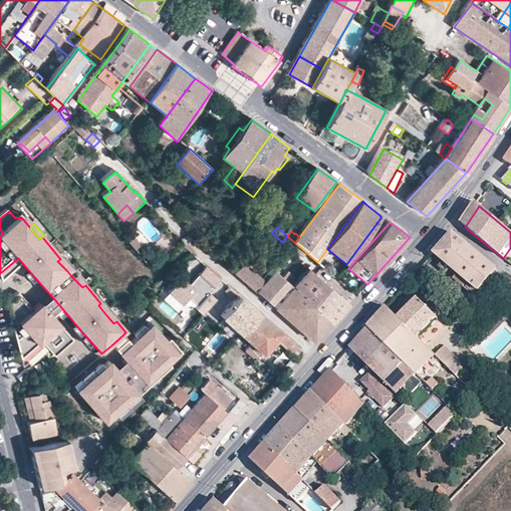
[(501,273),(456,236),(438,257),(446,264),(454,271),(461,277),(478,291),(481,294),(501,273)]
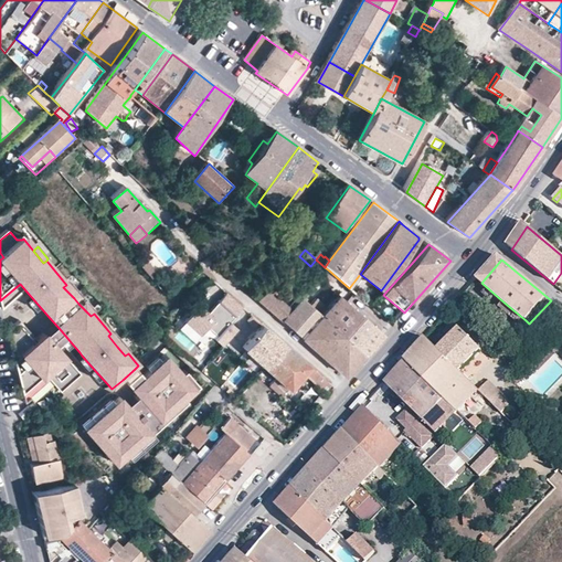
[(78,294),(69,283),(66,285),(63,287),(74,298),(78,294)]
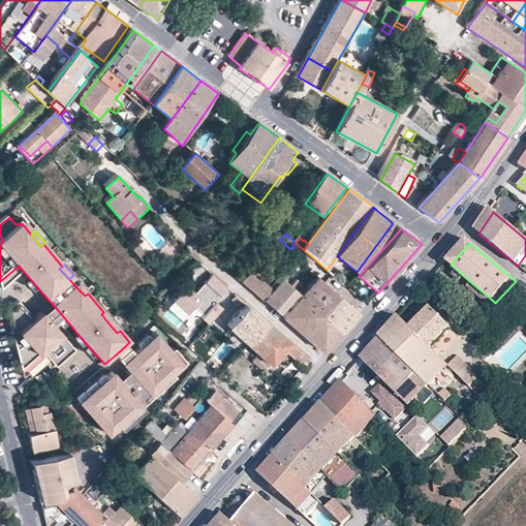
[(251,272),(243,282),(244,283),(260,297),(323,353),(343,333),(302,297),(284,280),(274,291),(251,272)]
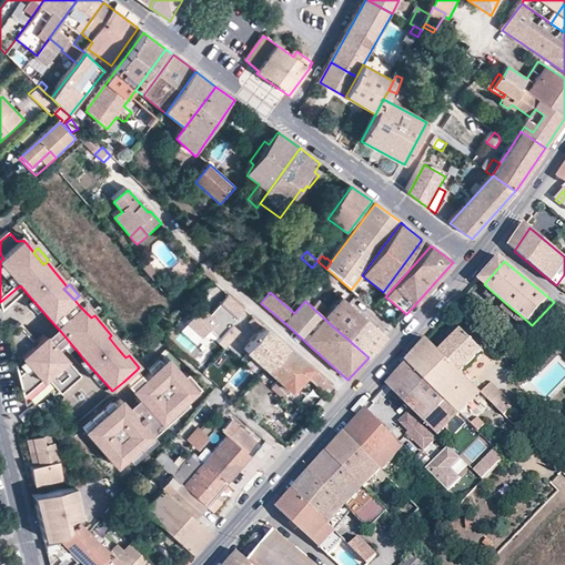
[(502,300),(493,292),(487,299),(496,306),(502,300)]
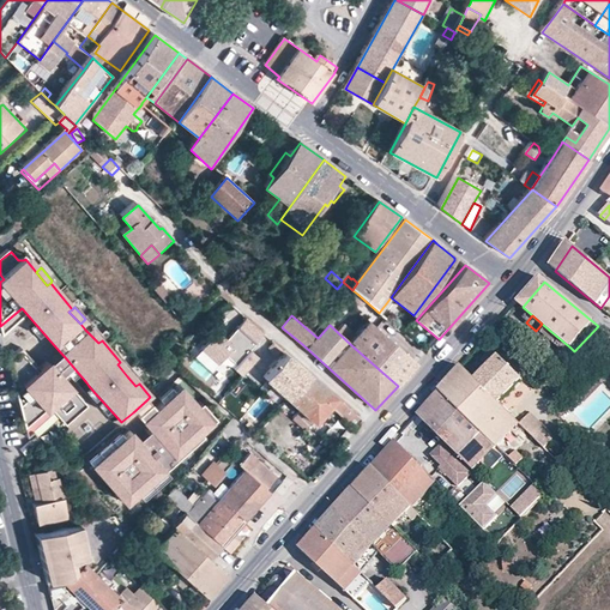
[(37,326),(29,316),(24,320),(32,330),(37,326)]
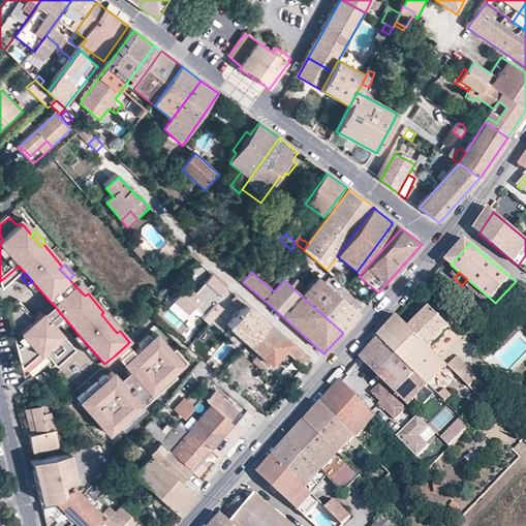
[(217,304),(229,290),(214,277),(196,296),(188,287),(175,303),(189,316),(196,309),(206,316),(203,319),(211,327),(225,311),(217,304)]
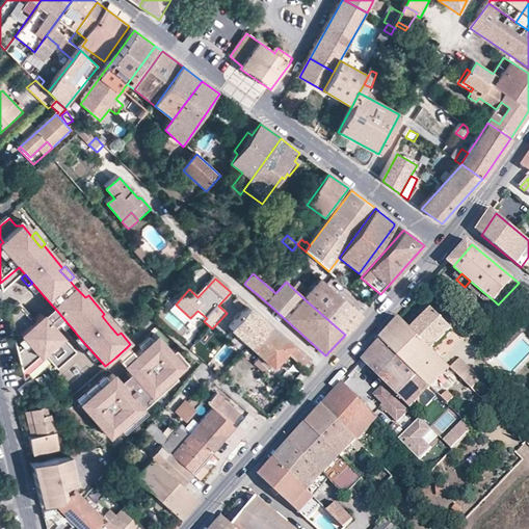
[(303,298),(345,335),(362,315),(320,280),(303,298)]
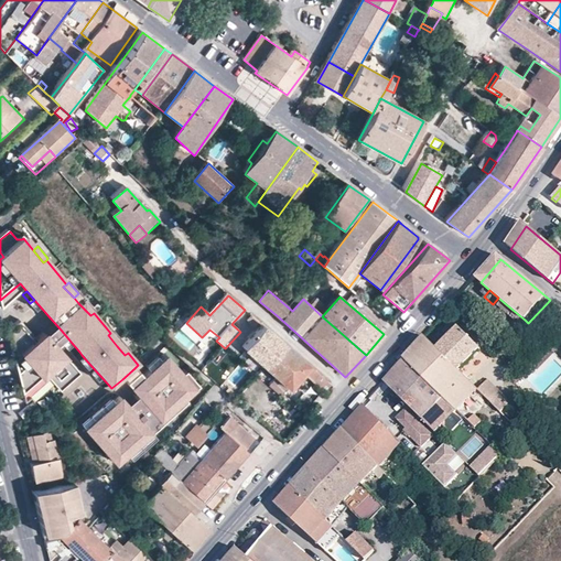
[(83,299),(78,303),(90,315),(94,313),(95,311),(83,299)]
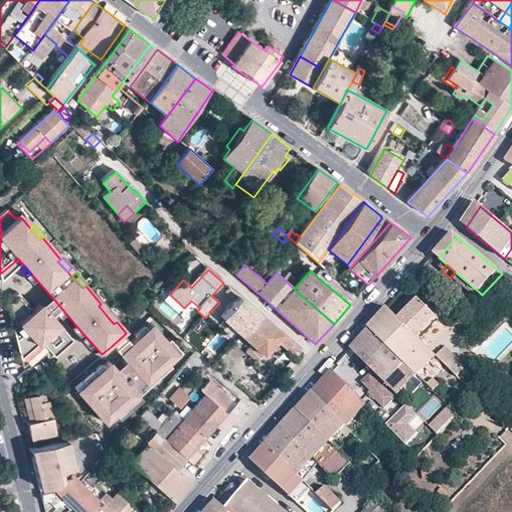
[(479,292),(462,278),(457,283),(474,298),(479,292)]
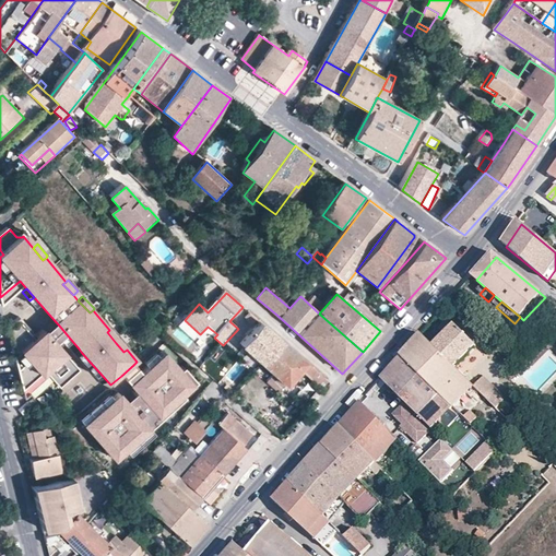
[(45,331),(38,323),(33,328),(18,310),(6,321),(14,354),(24,390),(47,371),(54,379),(62,389),(82,373),(45,331)]
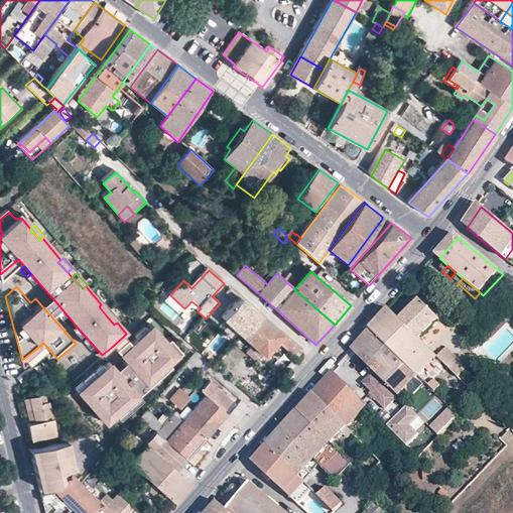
[(55,301),(45,290),(35,298),(41,305),(45,302),(49,306),(55,301)]
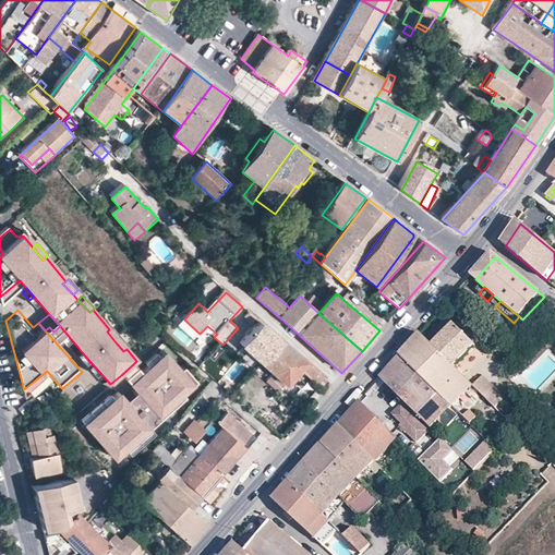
[(200,334),(184,320),(178,327),(180,329),(193,341),(200,334)]
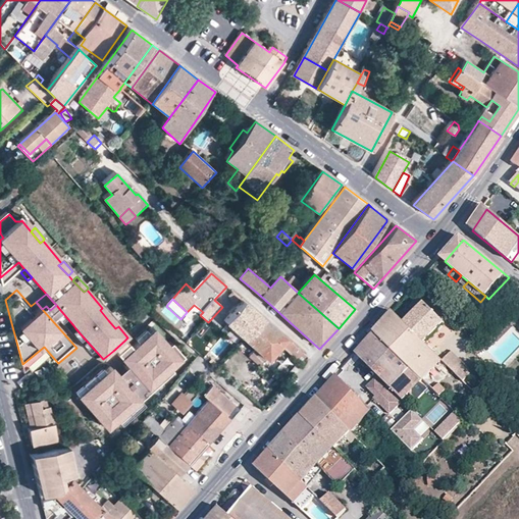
[(304,366),(310,360),(279,332),(245,303),(226,324),(268,360),(280,346),(304,366)]
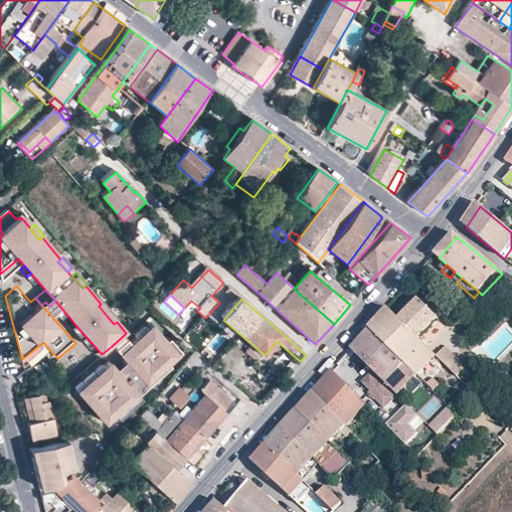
[(420,301),(401,320),(420,339),(440,320),(435,315),(438,313),(436,310),(433,309),(431,311),(420,301)]
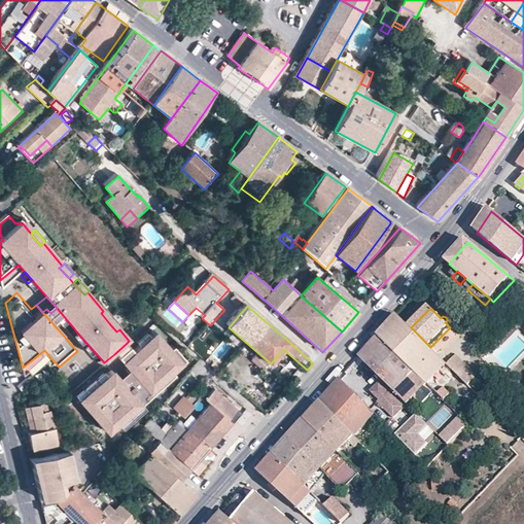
[(114,319),(105,309),(103,311),(101,313),(109,323),(114,319)]
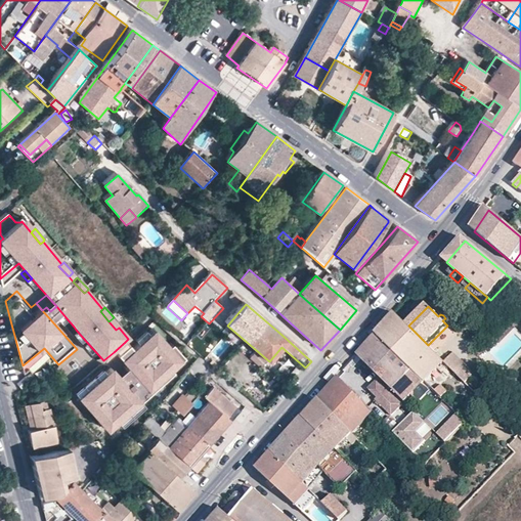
[(396,314),(379,336),(428,383),(443,398),(449,392),(432,376),(445,363),(428,345),(408,326),(396,314)]
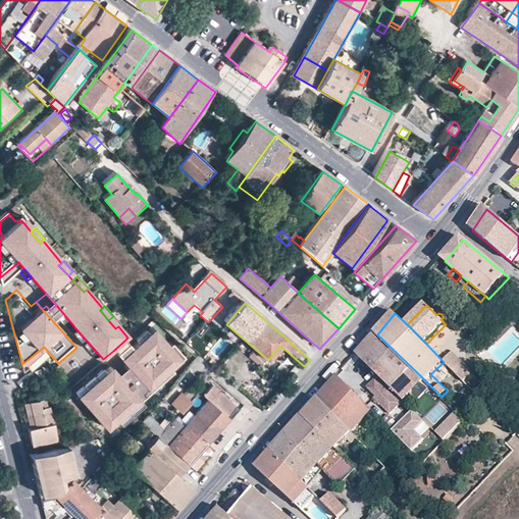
[(119,324),(113,316),(108,320),(115,328),(118,326),(119,324)]
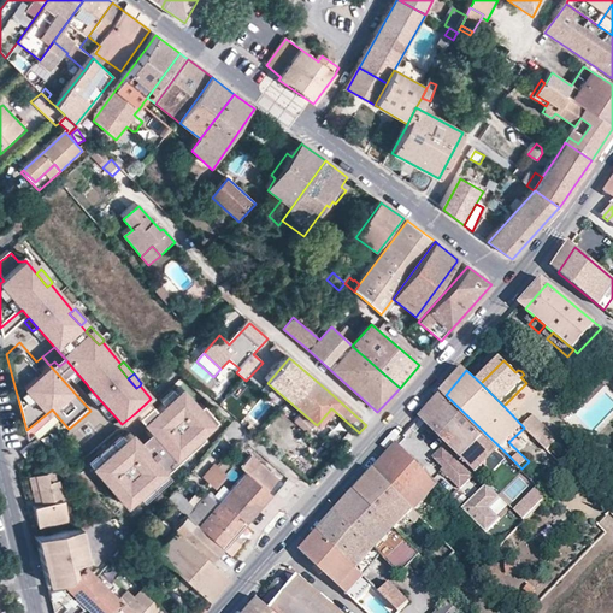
[(87,384),(78,375),(72,379),(81,389),(87,384)]
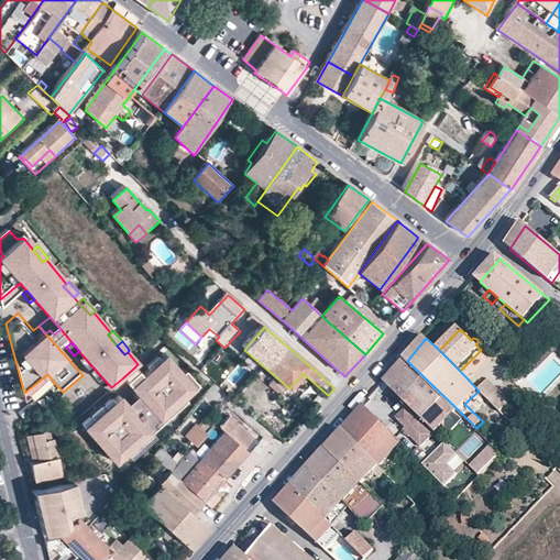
[(89,363),(81,354),(77,359),(84,368),(89,363)]
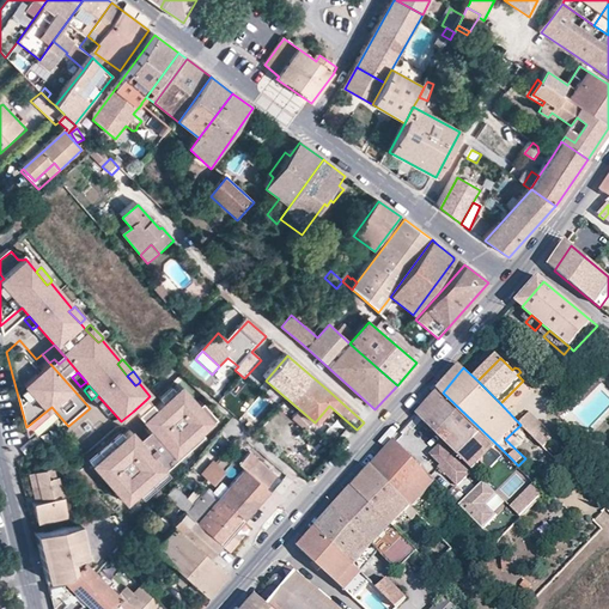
[(189,451),(187,448),(201,437),(202,436),(200,433),(207,427),(208,430),(217,422),(201,406),(199,409),(181,389),(175,395),(163,406),(156,412),(151,406),(138,418),(150,431),(138,442),(131,433),(125,439),(116,445),(103,457),(93,467),(127,505),(151,485),(164,473),(178,461),(189,451)]
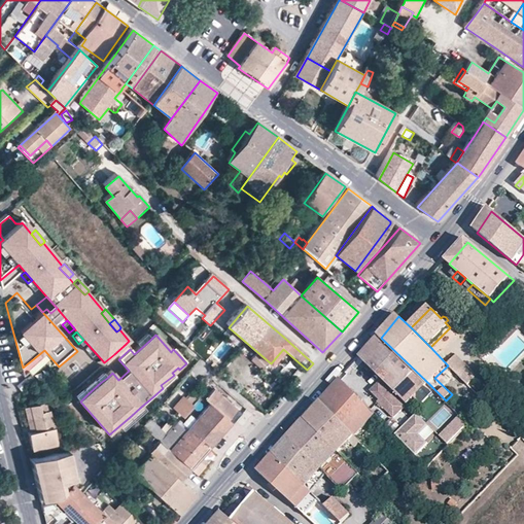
[(140,349),(150,340),(146,336),(137,344),(140,349)]
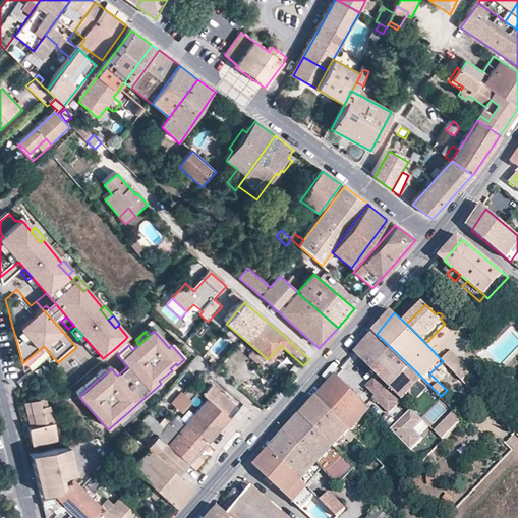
[(357,355),(404,401),(411,394),(418,402),(430,390),(423,383),(425,381),(377,334),(357,355)]
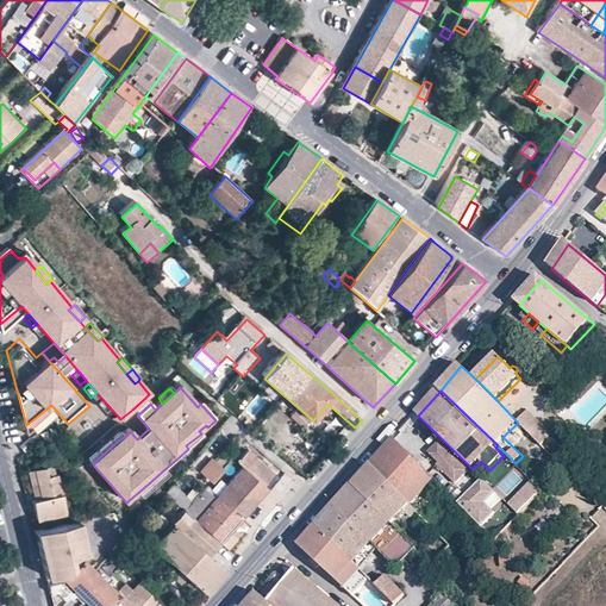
[(137,416),(150,404),(145,398),(132,410),(137,416)]
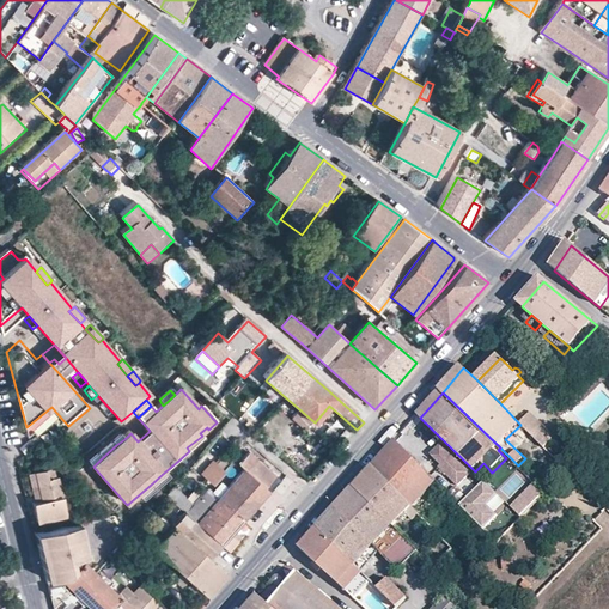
[(36,434),(59,415),(52,407),(26,427),(30,439),(36,434)]
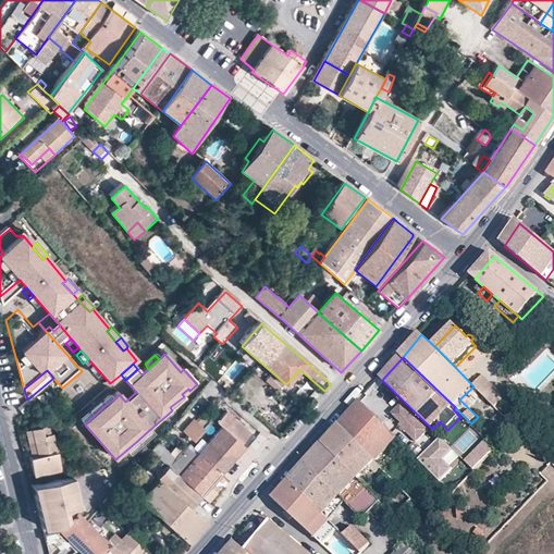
[(106,405),(113,399),(108,394),(101,401),(106,405)]
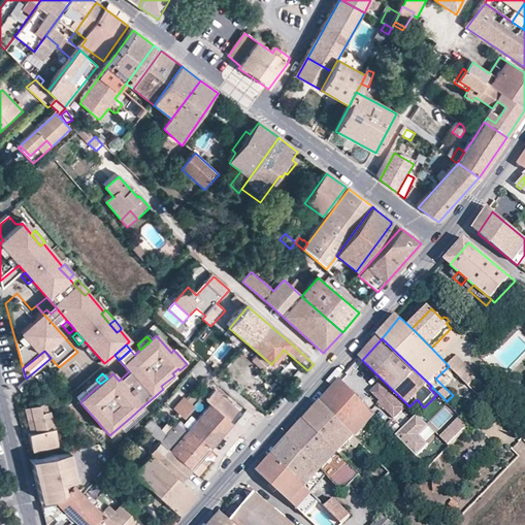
[(163,389),(175,379),(173,376),(161,386),(163,389)]
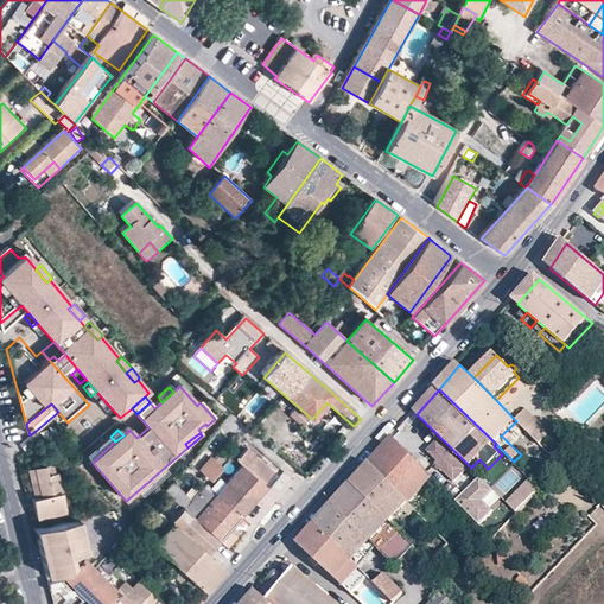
[(102,453),(115,442),(110,437),(97,447),(102,453)]
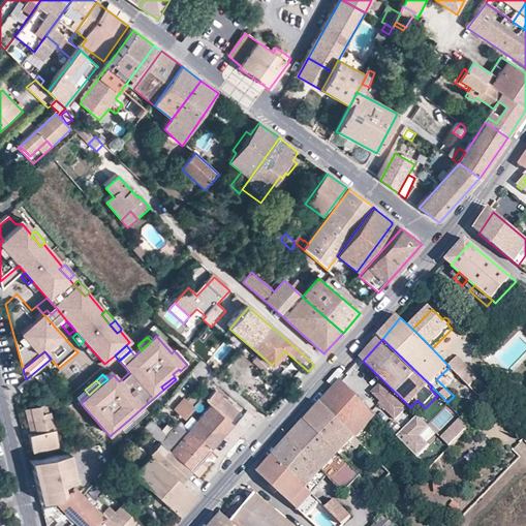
[(20,391),(24,396),(33,389),(29,383),(20,391)]
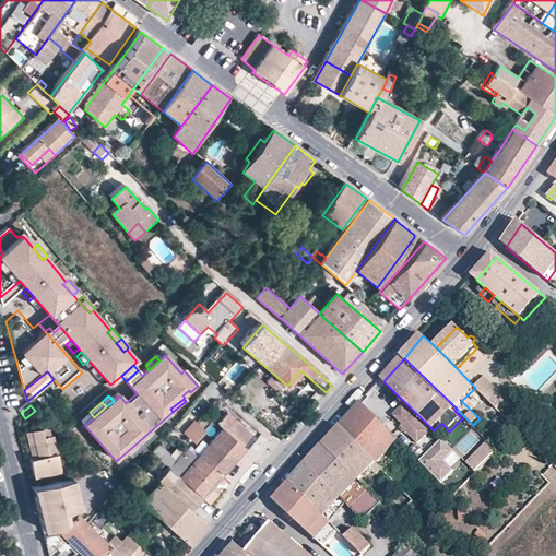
[(400,442),(365,406),(343,430),(350,436),(379,465),(400,442)]
